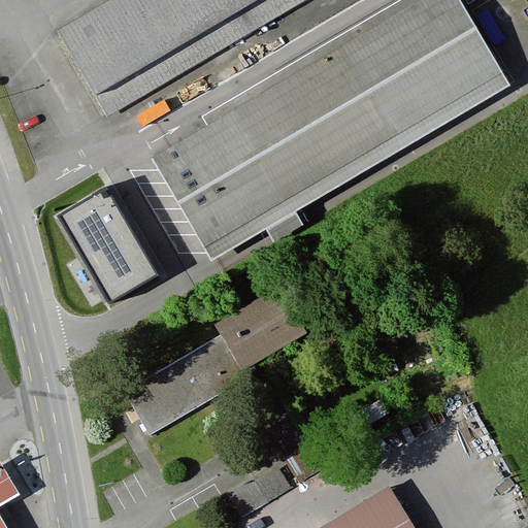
[(106,0),(54,32),(105,118),(300,0),(106,0)]
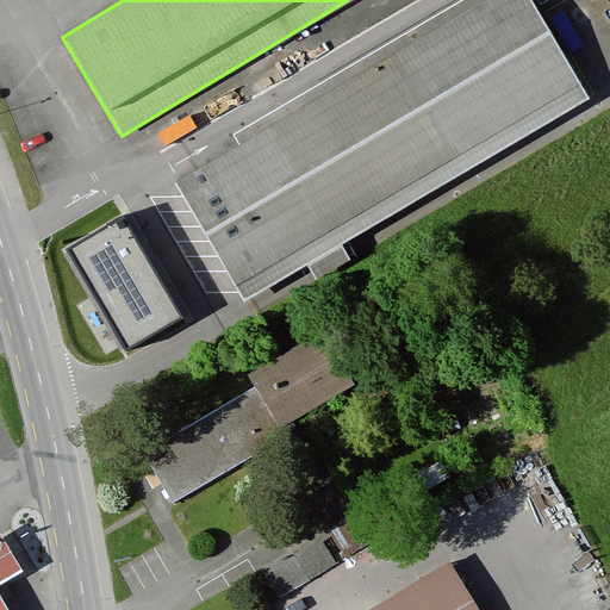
[(529,0),(487,0),(173,181),(231,282),(578,85),(529,0)]
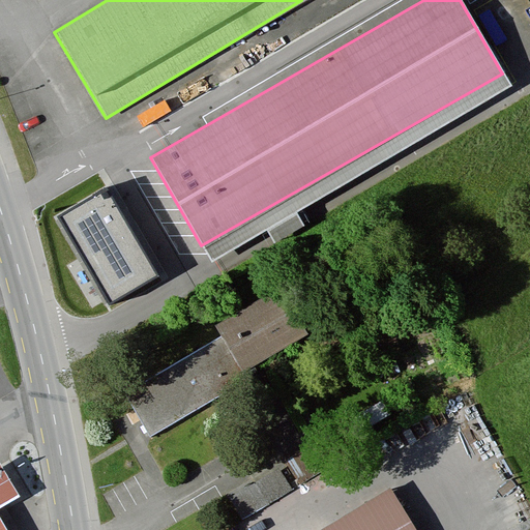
[(107,190),(61,216),(110,302),(155,275),(107,190)]
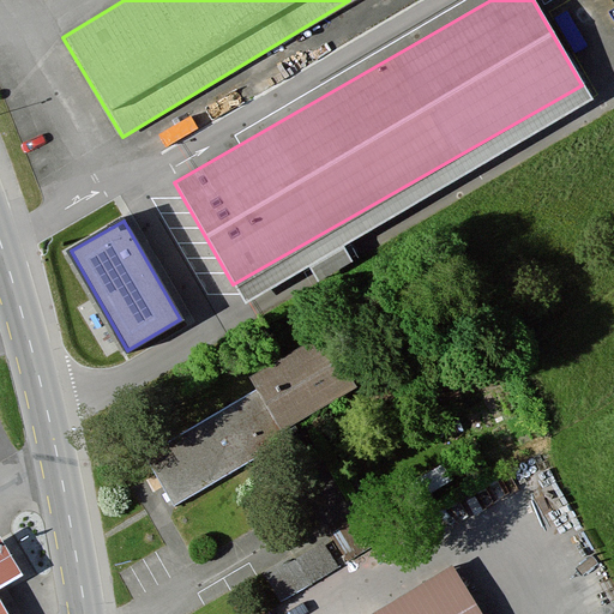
[(257,390),(146,456),(175,505),(286,440),(280,431),(356,385),(325,333),(250,378),(257,390)]
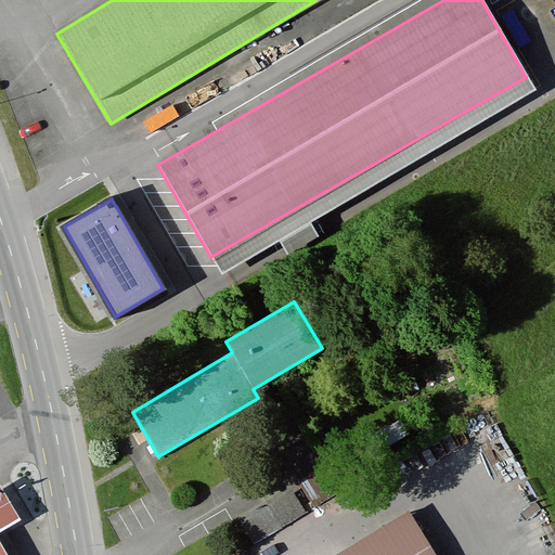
[(11,482),(0,488),(0,554),(23,554),(11,534),(34,521),(11,482)]
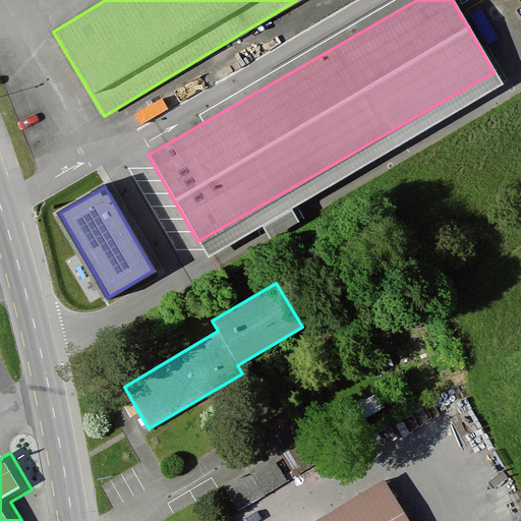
[(228,482),(238,504),(289,477),(278,457),(228,482)]
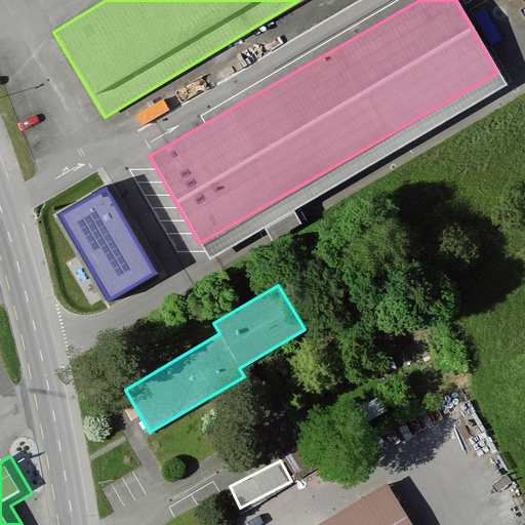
[(426,524),(400,483),(330,524),(426,524)]
